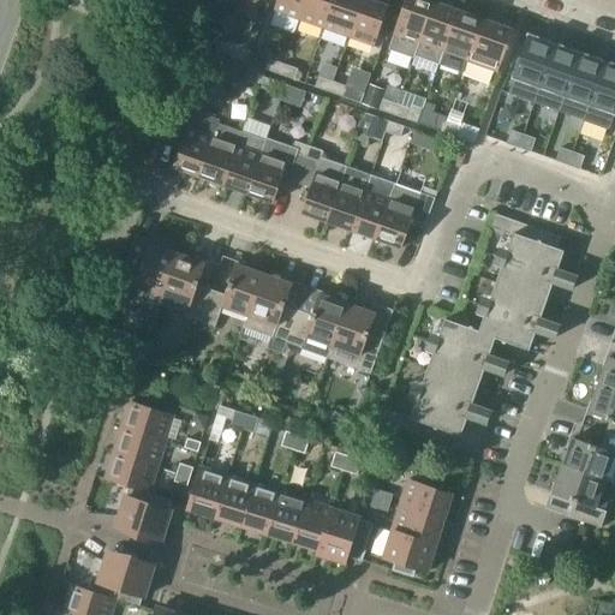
[(280,0),(276,11),(302,21),(308,0),(280,0)]
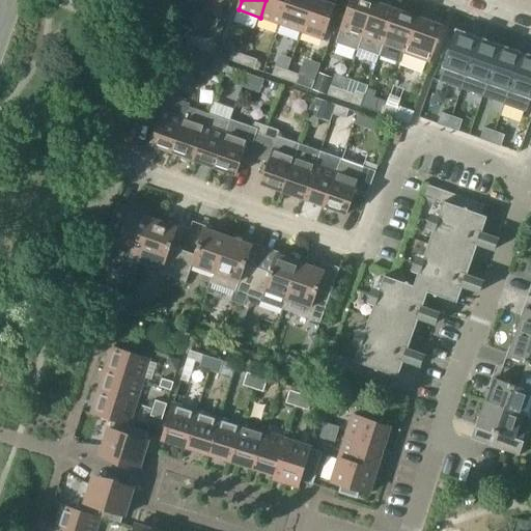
[(281,25),(289,0),(266,0),(260,18),(281,25)]
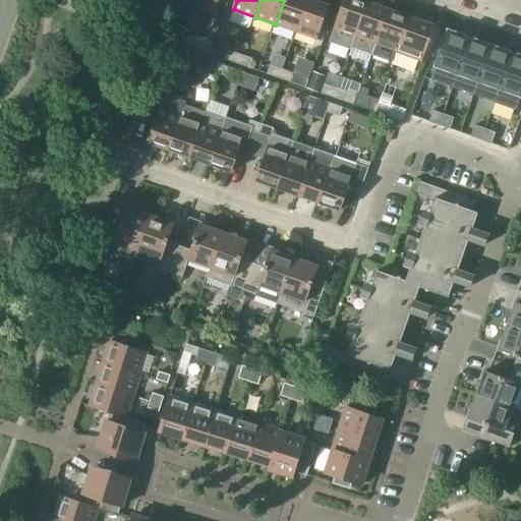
[(297,32),(307,0),(284,0),(276,24),(297,32)]
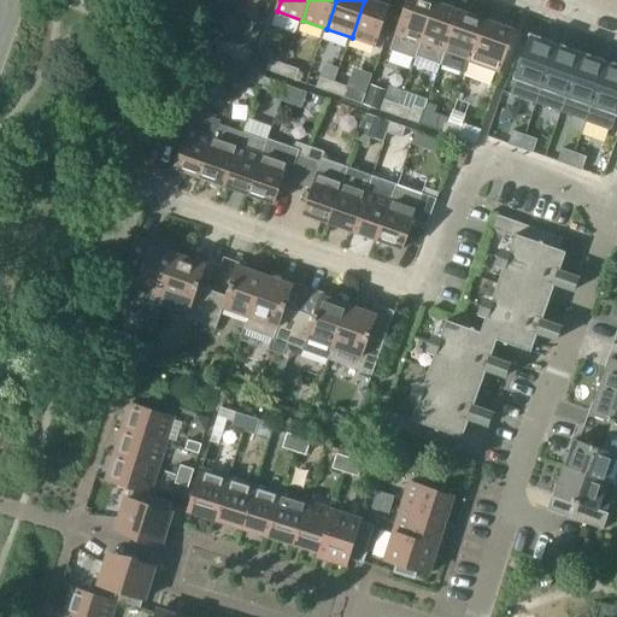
[(377,47),(391,6),(371,0),(364,0),(352,37),(377,47)]
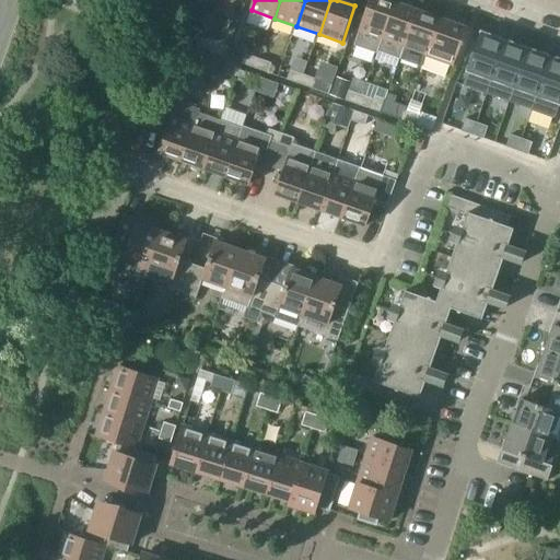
[(396,2),(389,0),(371,0),(356,45),(378,53),(378,50),(383,41),(384,41),(385,39),(383,38),(396,2)]
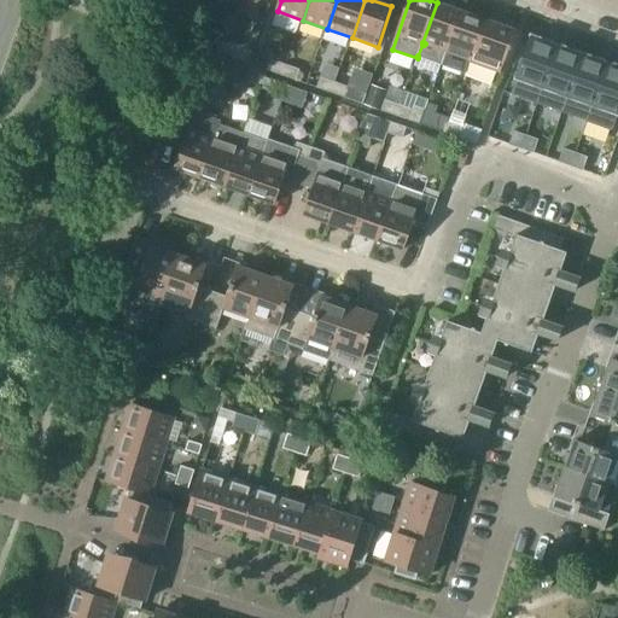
[(423,45),(418,56),(443,65),(462,11),(437,3),(423,42),(425,44),(424,45),(423,45)]
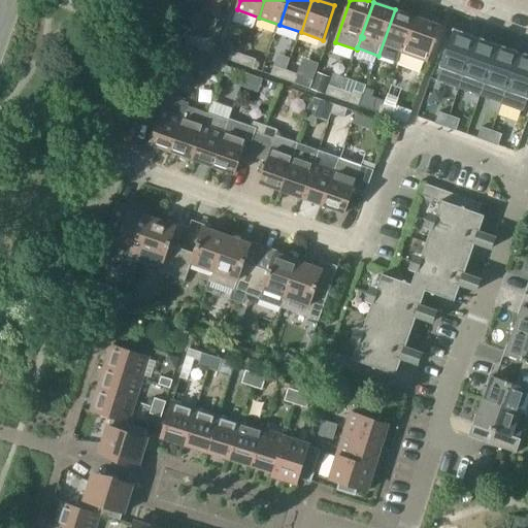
[(416,17),(395,9),(378,56),(378,58),(399,65),(403,53),(402,53),(403,51),(404,52),(416,17)]
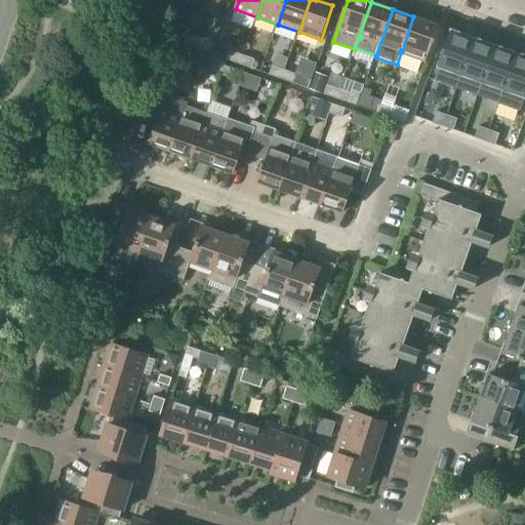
[(400,52),(401,52),(397,65),(419,73),(423,61),(426,62),(439,26),(413,16),(402,51),(401,50),(400,52)]
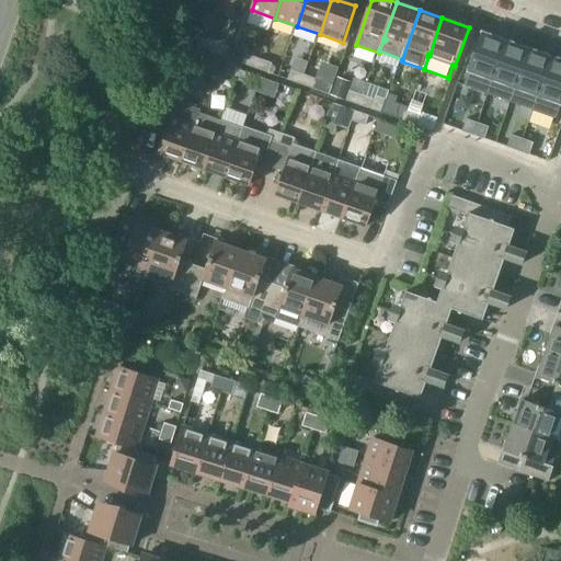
[(483,33),(465,86),(489,94),(507,41),(483,33)]
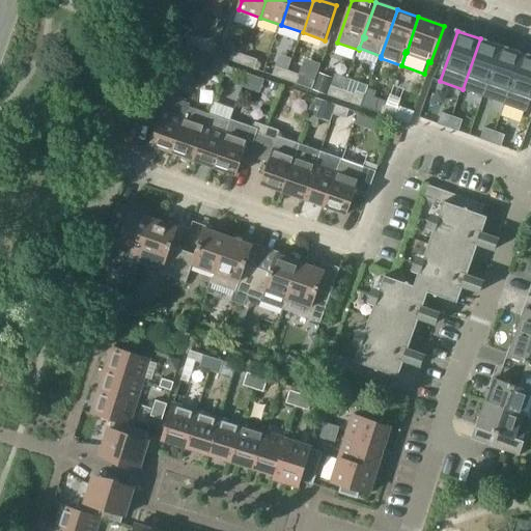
[(189,33),(185,45),(213,54),(215,46),(216,43),(189,33)]
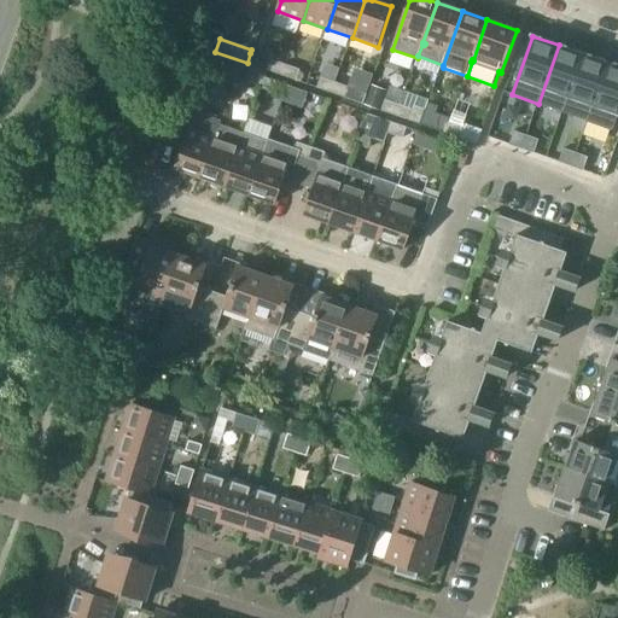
[(559,45),(538,104),(540,104),(563,112),(584,54),(559,45)]
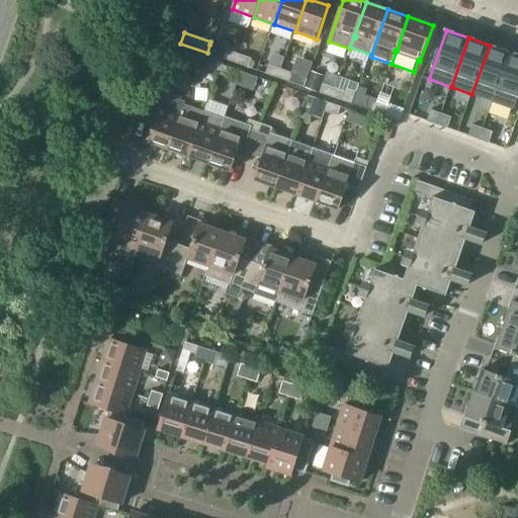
[(209,54),(210,55),(224,59),(227,50),(209,45),(207,53),(209,54)]
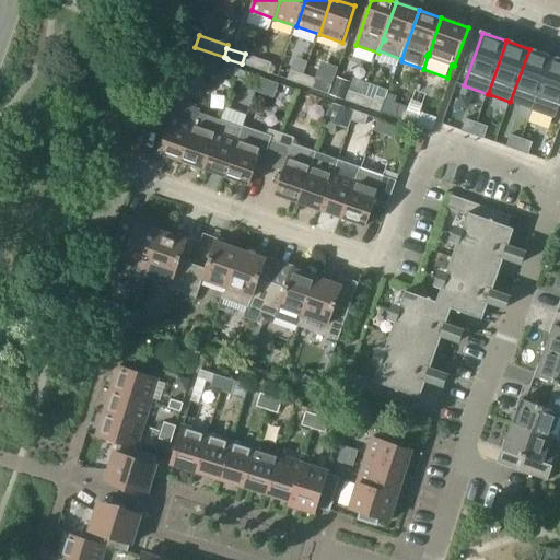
[(529,49),(510,102),(533,111),(551,57),(529,49)]
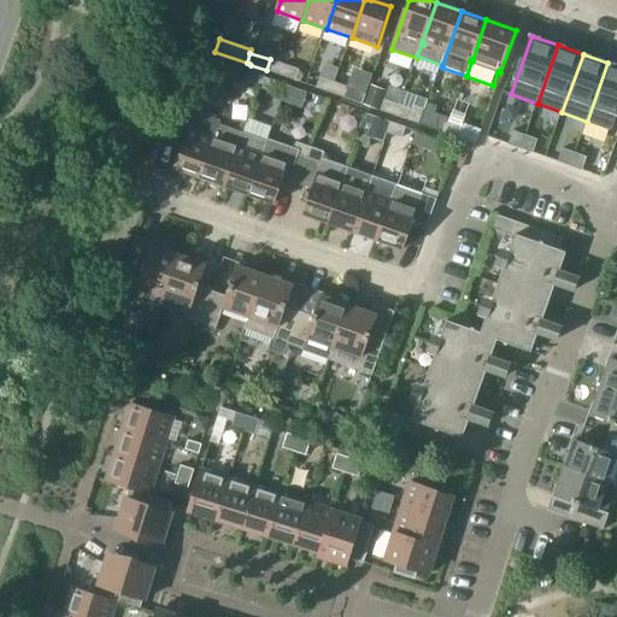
[(270,59),(266,70),(268,71),(282,76),(286,65),(270,59)]
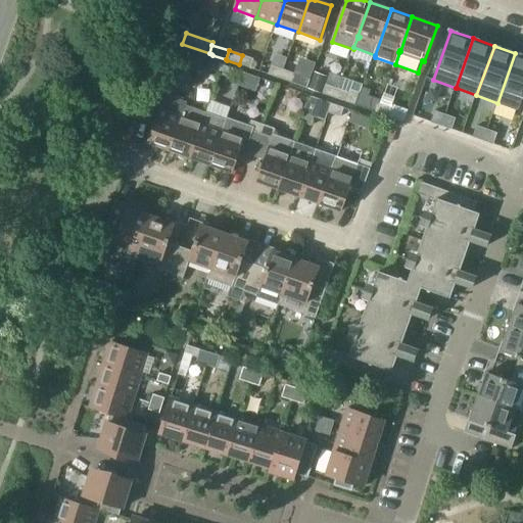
[(522,55),(515,53),(497,103),(520,110),(522,101),(522,55)]
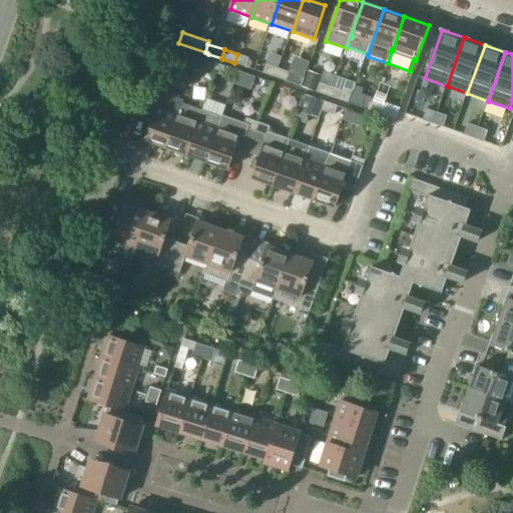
[(221,58),(208,54),(203,69),(217,73),(220,65),(222,59),(221,58)]
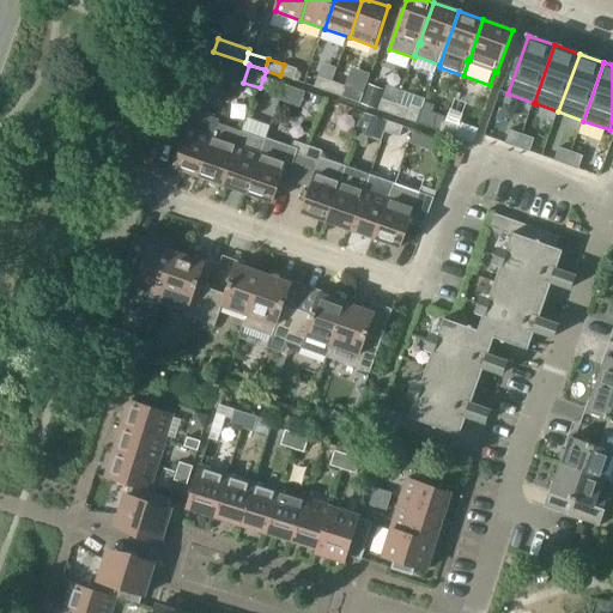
[(284,65),(280,76),(293,80),(297,70),(284,65)]
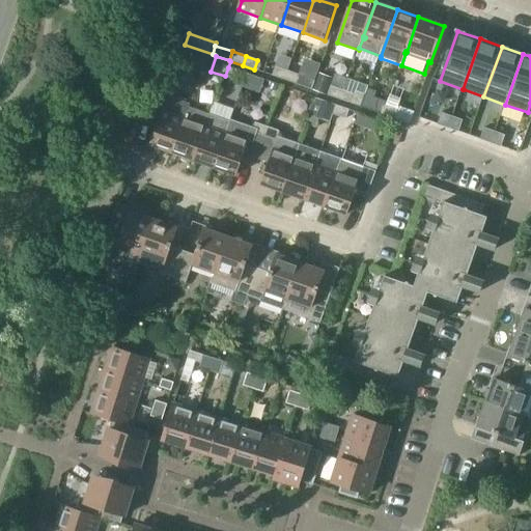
[(286,80),(289,71),(275,65),(272,75),(286,80)]
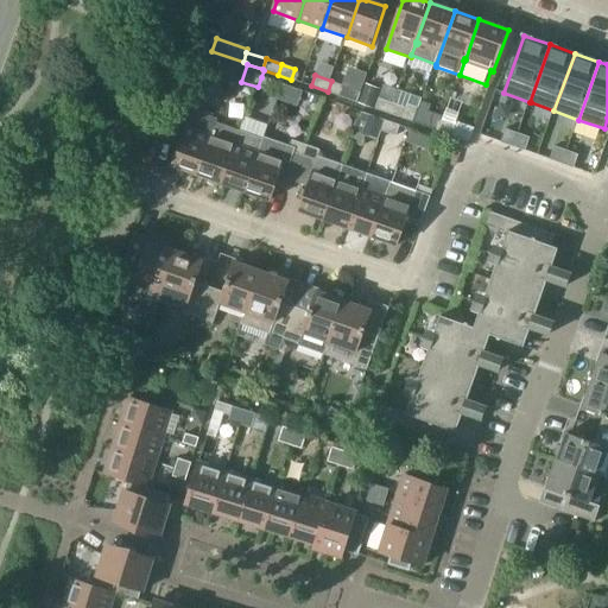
[(261,77),(258,87),(270,92),(273,81),(261,77)]
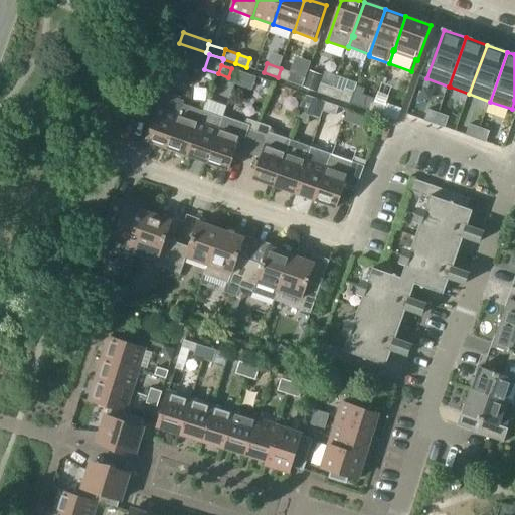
[(281,68),(278,77),(302,87),(305,77),(281,68)]
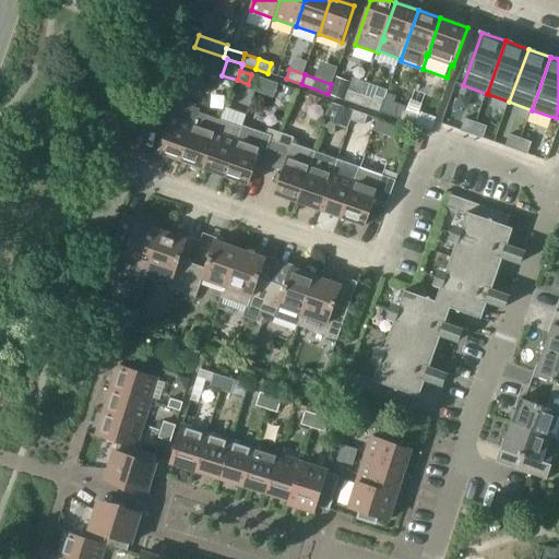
[(344,100),(344,99),(345,97),(345,96),(346,94),(347,90),(351,82),(335,76),(329,95),(344,100)]
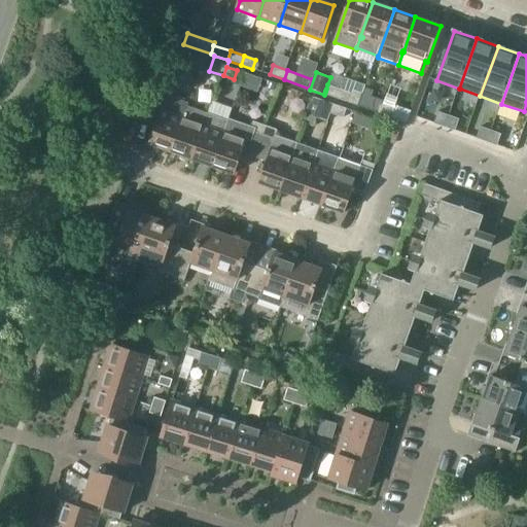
[(342,90),(327,84),(326,89),(325,91),(325,92),(324,94),(339,100),(339,99),(342,90)]
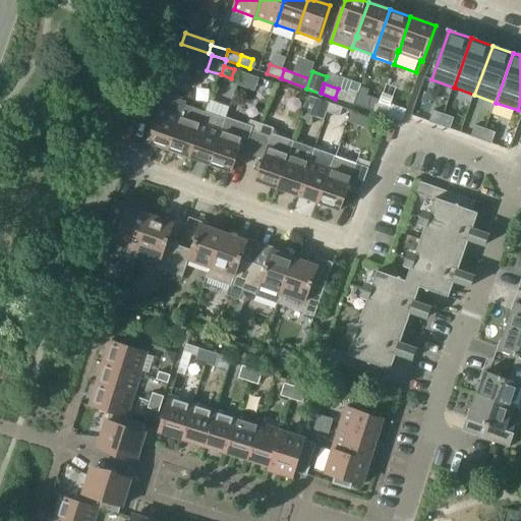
[(143,117),(156,121),(149,142),(170,150),(181,116),(182,117),(183,115),(182,114),(185,105),(186,102),(167,95),(168,91),(156,85),(143,117)]
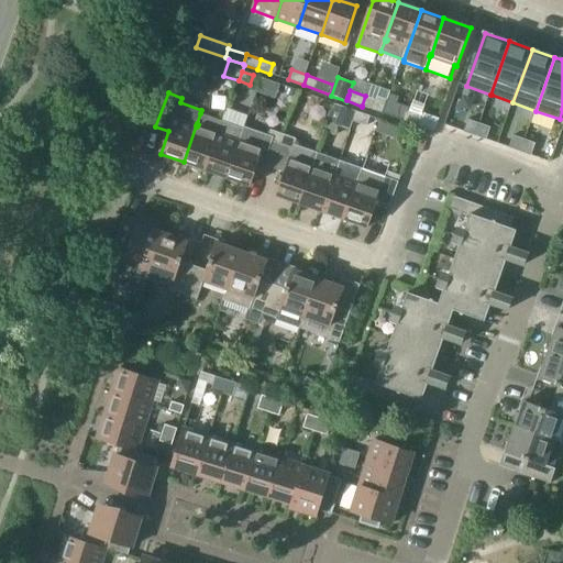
[(362,106),(362,107),(385,114),(389,100),(377,96),(376,99),(365,96),(362,106)]
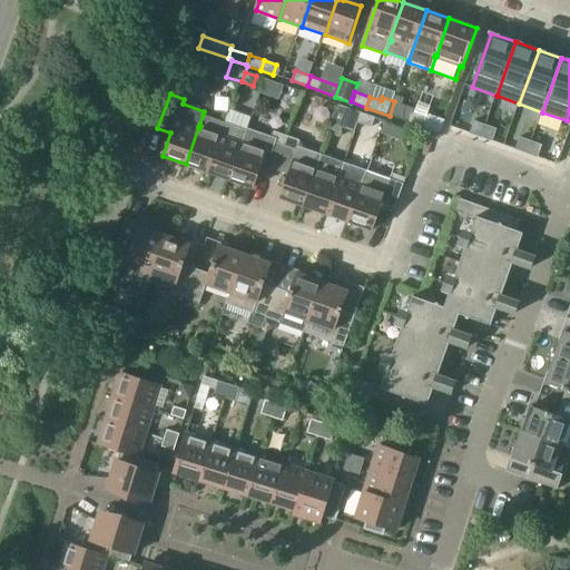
[(394,101),(390,116),(411,124),(415,112),(413,112),(414,108),(394,101)]
